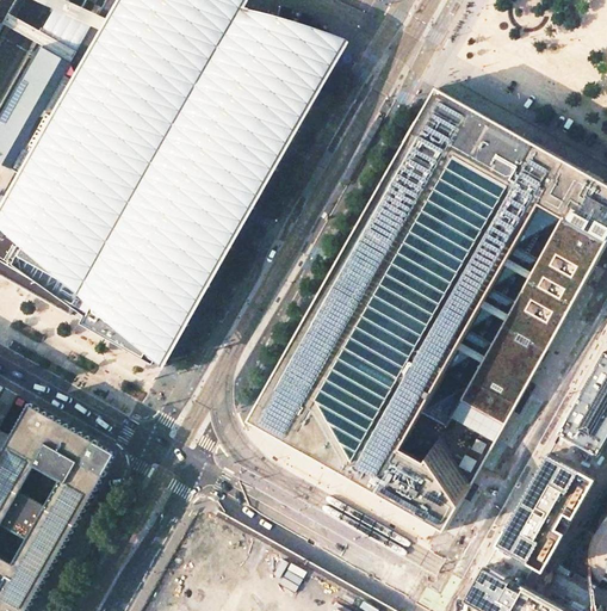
[(0,32),(7,20),(18,0),(0,0),(0,32)]
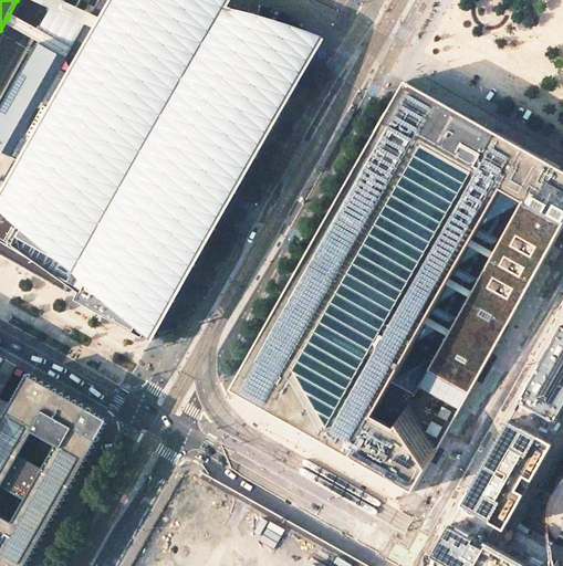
[(54,0),(34,35),(40,38),(43,33),(47,35),(62,8),(71,12),(77,0),(54,0)]
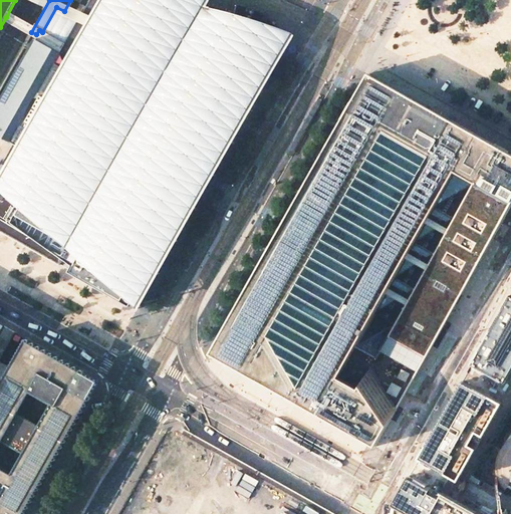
[(179,24),(192,1),(190,0),(88,0),(78,18),(157,62),(162,54),(179,24)]
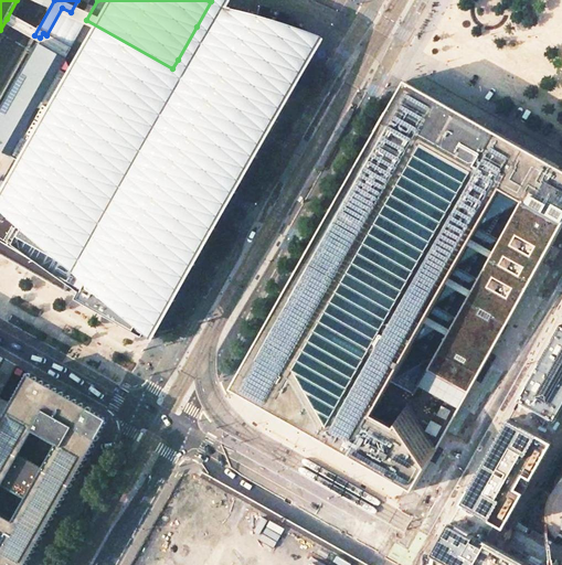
[(316,42),(223,0),(209,0),(211,1),(246,21),(254,20),(263,21),(266,22),(274,24),(282,29),(287,35),(293,42),(296,50),(298,57),(298,65),(297,74),(294,82),(316,42)]
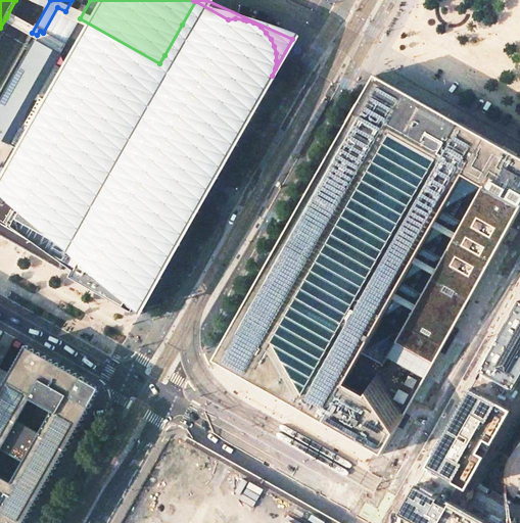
[(196,58),(196,54),(197,51),(197,47),(199,43),(202,37),(205,34),(207,31),(210,28),(214,26),(220,21),(228,19),(195,1),(182,25),(164,55),(200,76),(199,74),(197,69),(196,65),(196,62),(196,58)]
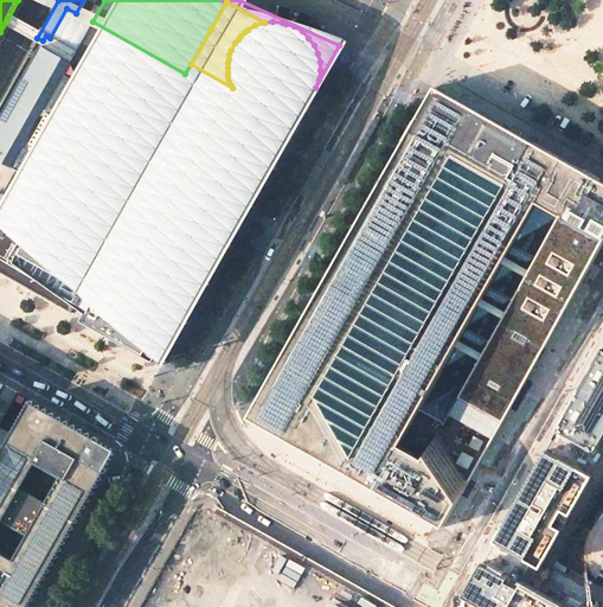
[(241,100),(237,96),(235,93),(232,88),(191,64),(185,74),(92,21),(74,55),(270,166),(310,95),(308,98),(305,102),(301,104),(297,107),(294,109),(289,112),(286,113),(281,114),(276,114),(273,114),(268,114),(263,113),(255,110),(251,108),(247,106),(244,103),(241,100)]
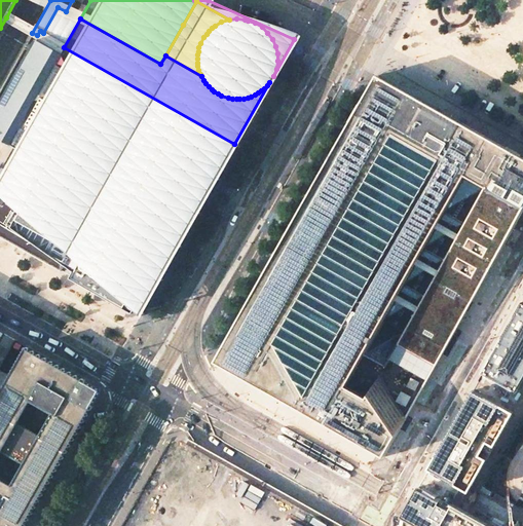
[(271,79),(273,76),(276,69),(277,61),(277,53),(275,46),(272,39),(267,33),(262,27),(255,23),(248,21),(245,20),(236,19),(229,20),(221,22),(215,26),(212,28),(209,31),(207,34),(203,37),(200,43),(198,47),(198,51),(197,54),(197,59),(197,63),(197,66),(198,70),(200,74),(201,76),(203,80),(206,83),(209,86),(212,89),(214,91),(218,94),(221,96),(228,98),(232,99),(236,99),(239,99),(244,99),(248,98),(251,97),(255,95),(258,92),(261,90),(264,88),(267,85),(269,82),(271,79)]
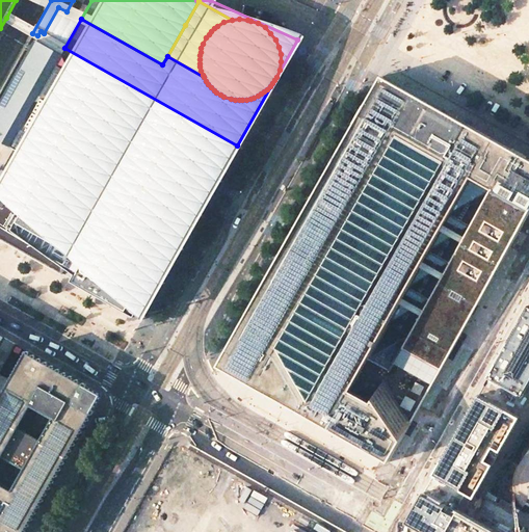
[(0,241),(59,274),(65,265),(83,275),(78,285),(125,312),(130,301),(144,310),(237,145),(64,48),(58,44),(54,50),(35,40),(0,102),(0,241)]
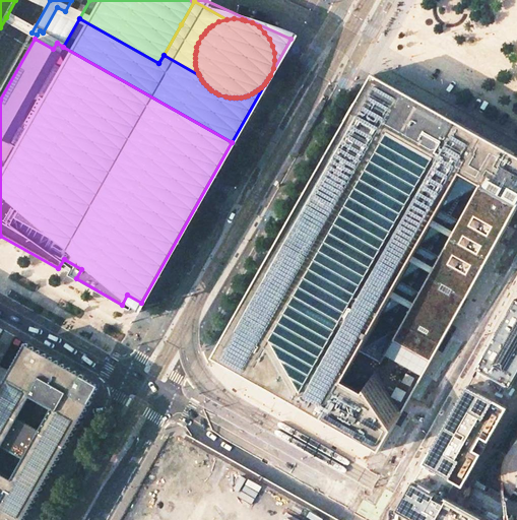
[(251,288),(210,358),(242,375),(339,431),(377,452),(389,432),(400,412),(418,379),(440,341),(498,239),(516,203),(516,156),(463,127),(430,108),(417,101),(402,92),(371,74),(351,108),(331,144),(323,159),(269,255),(251,288)]
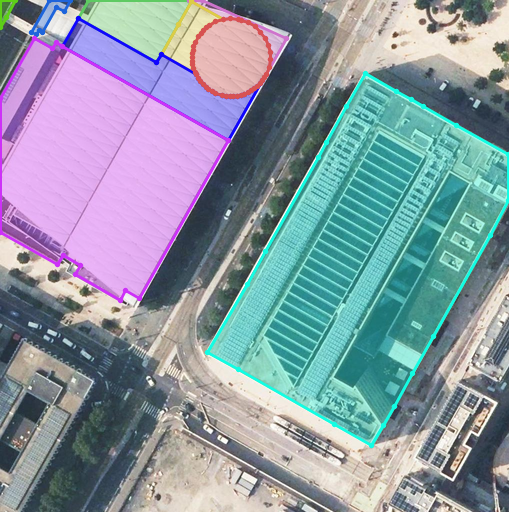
[(508,295),(506,294),(468,363),(501,381),(508,366),(508,295)]
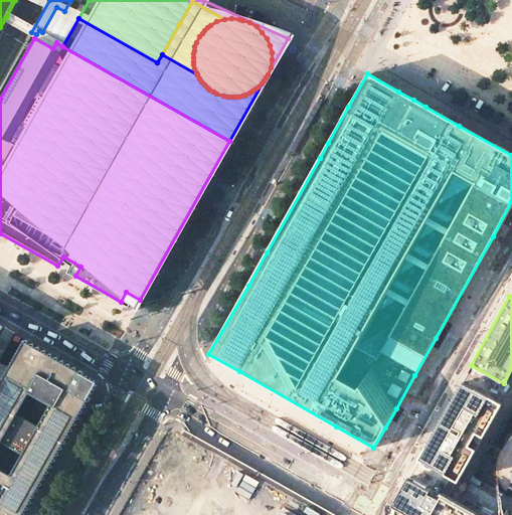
[(80,371),(12,333),(0,355),(0,364),(8,369),(0,383),(0,514),(22,514),(89,399),(83,396),(87,391),(84,383),(83,379),(77,376),(80,371)]
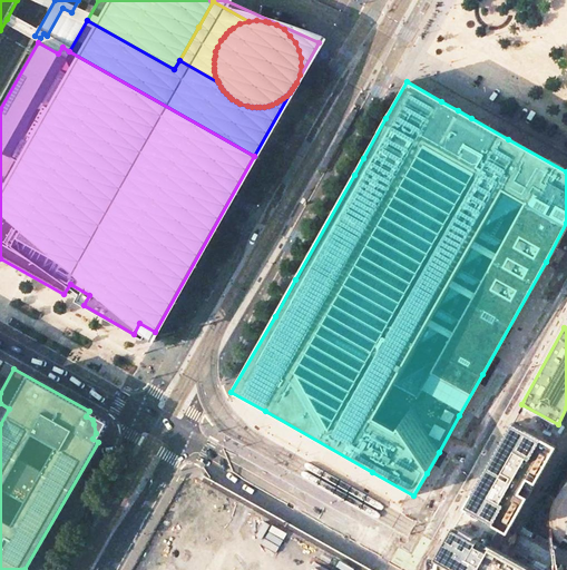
[(551,448),(510,424),(461,510),(505,534),(526,498),(507,487),(516,472),(533,482),(551,448)]
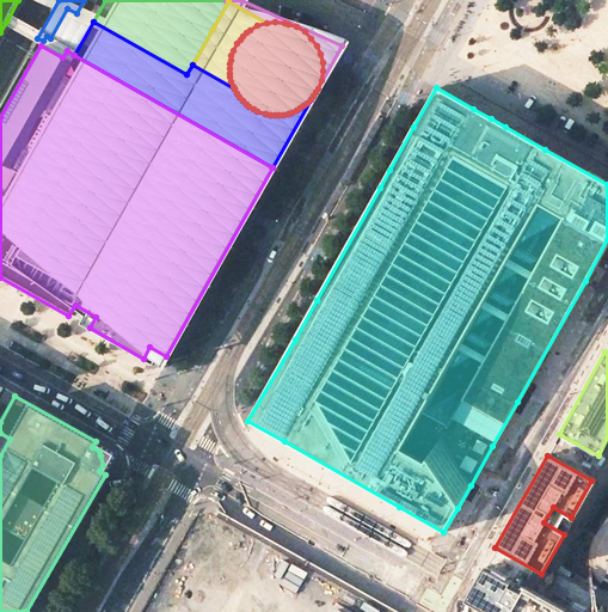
[(486,611),(562,611),(484,568),(466,600),(486,611)]
